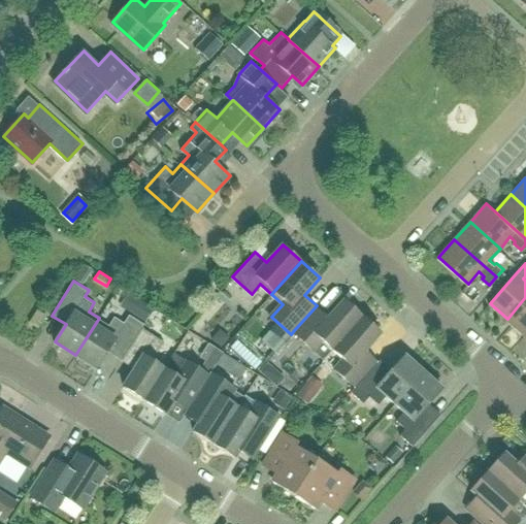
[(525,334),(525,297),(507,319),(525,334)]
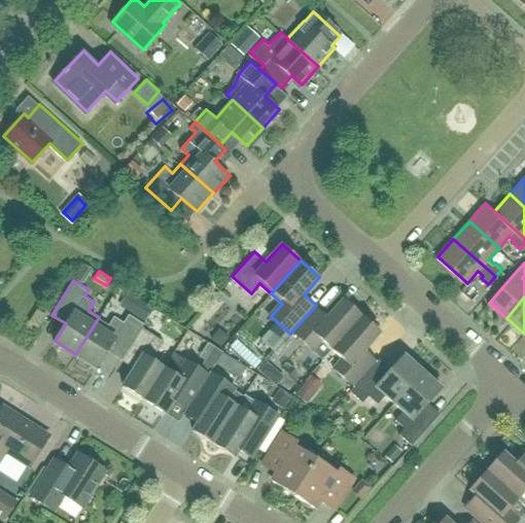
[(146,319),(154,306),(141,299),(133,311),(146,319)]
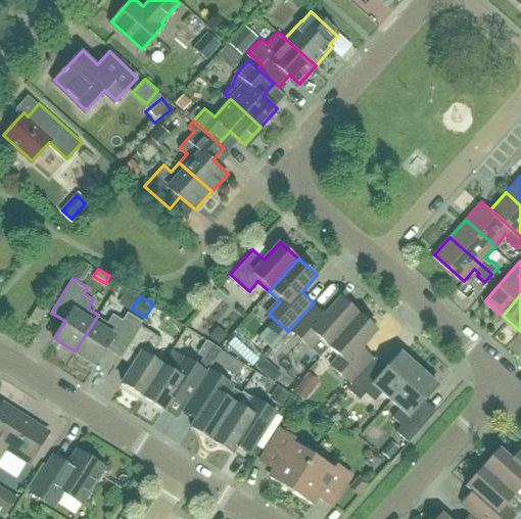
[(330,345),(360,313),(341,296),(326,314),(314,302),(291,327),(322,356),(330,344),(330,345)]
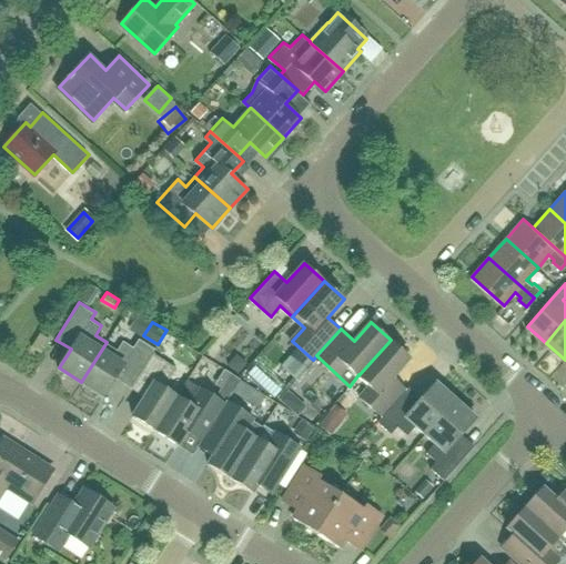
[(42,352),(51,338),(41,332),(32,345),(42,352)]
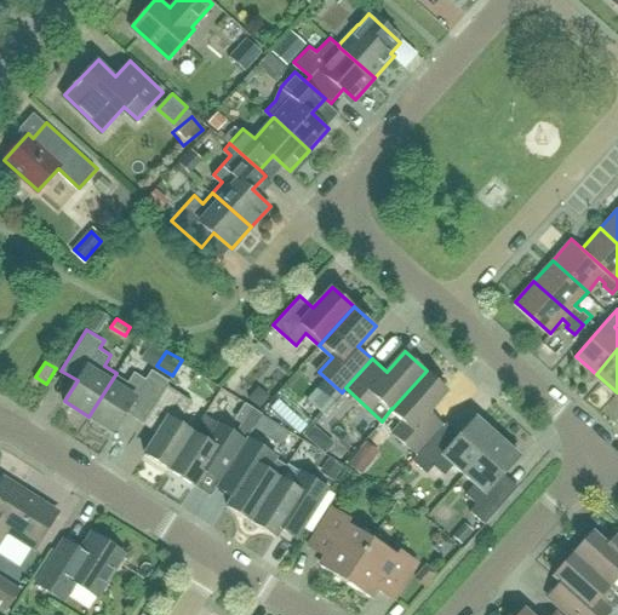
[(170,379),(153,368),(147,378),(135,371),(129,380),(116,373),(89,417),(114,432),(127,411),(143,421),(167,383),(170,379)]
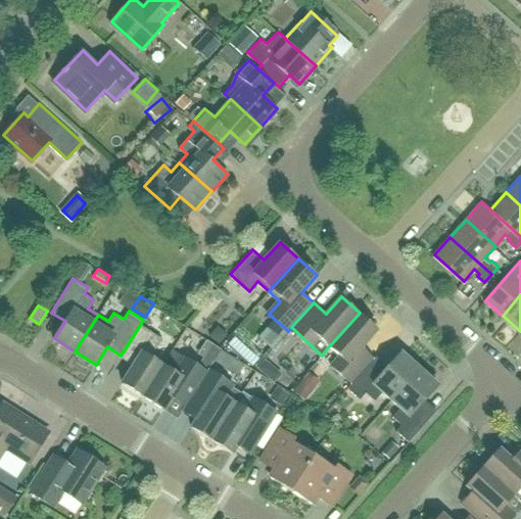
[(352,382),(374,358),(362,346),(378,329),(360,313),(330,345),(340,354),(331,364),(352,382)]
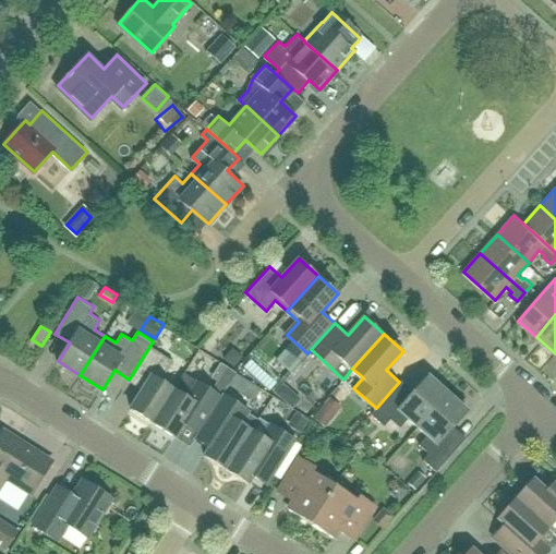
[(154,422),(178,384),(165,375),(174,360),(150,345),(129,380),(143,388),(132,408),(154,422)]
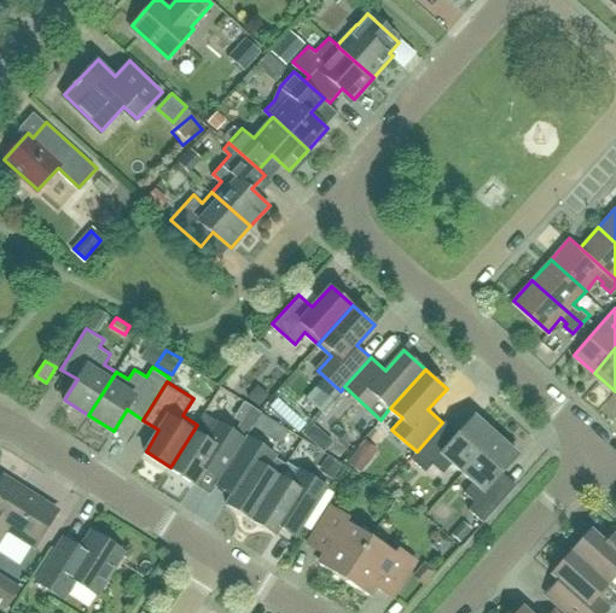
[(259,384),(249,393),(260,403),(269,393),(259,384)]
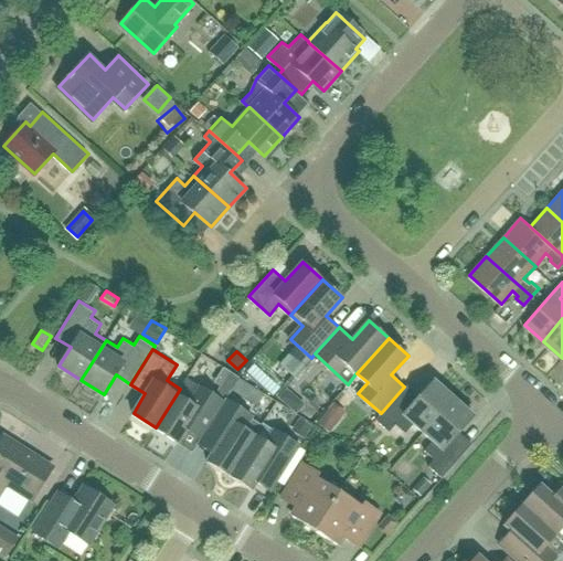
[(188,377),(180,389),(156,427),(178,441),(189,423),(204,433),(224,401),(188,377)]
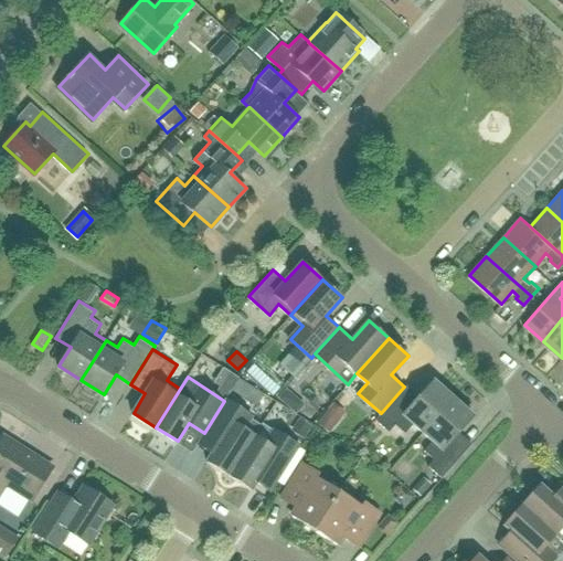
[(424,431),(455,397),(435,379),(420,395),(407,384),(404,387),(381,413),(375,419),(390,431),(395,423),(405,432),(414,422),(424,431)]
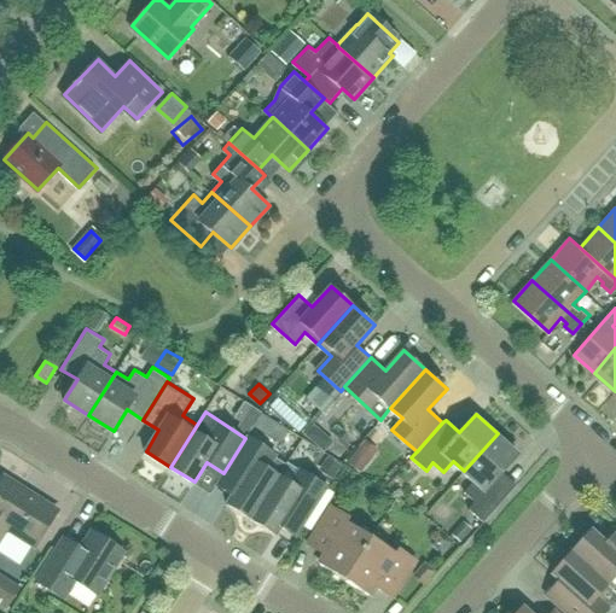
[(315,422),(307,432),(318,442),(326,431),(315,422)]
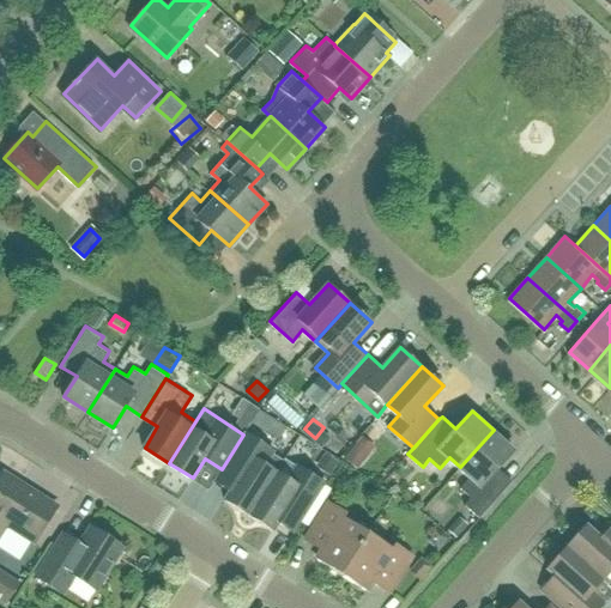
[(494,430),(460,467),(470,476),(461,486),(472,496),(466,503),(481,516),(513,480),(498,467),(514,449),(494,430)]
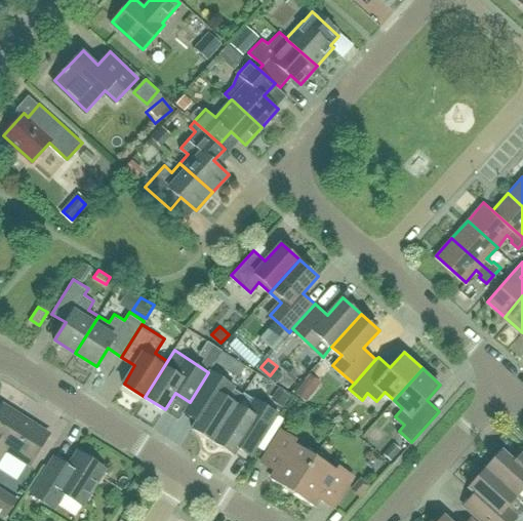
[(210,369),(208,372),(190,402),(203,410),(193,428),(213,440),(237,404),(245,392),(210,369)]
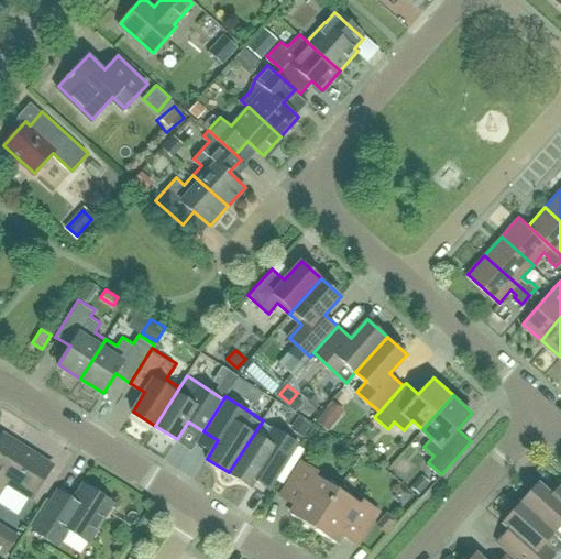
[(317,426),(329,431),(338,413),(325,408),(317,426)]
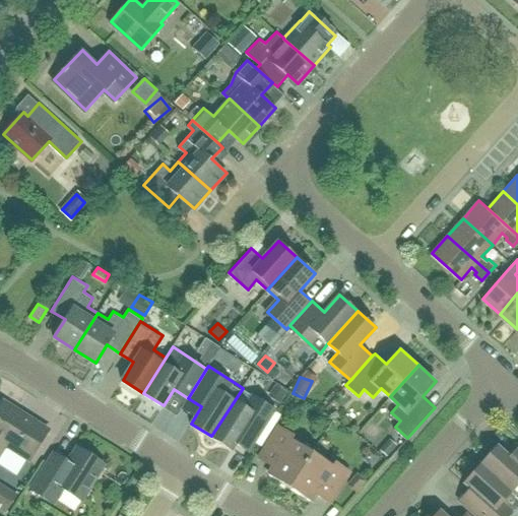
[(245,406),(235,400),(211,436),(233,449),(236,443),(250,452),(276,409),(252,394),(245,406)]
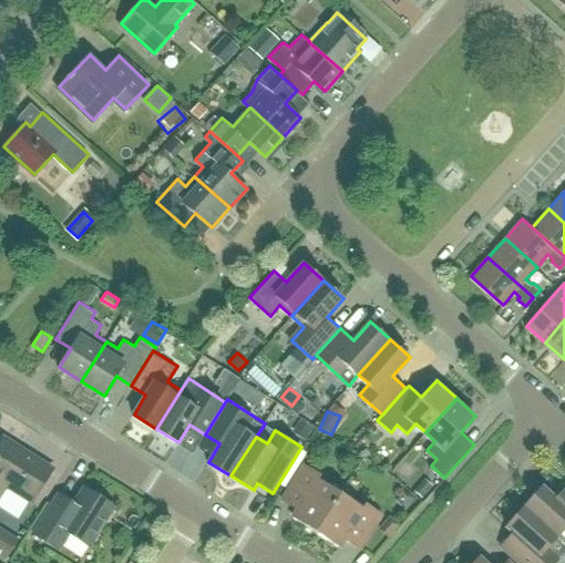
[(32,500),(53,467),(3,436),(0,441),(0,497),(8,485),(32,500)]
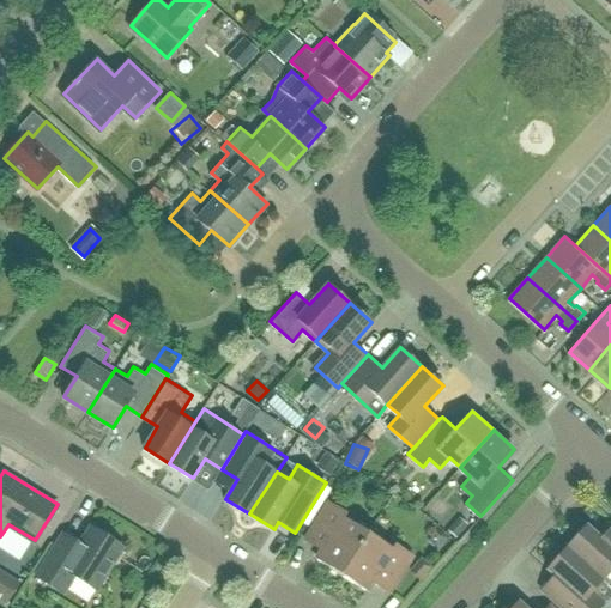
[(343,573),(368,533),(344,517),(348,512),(330,500),(306,537),(324,548),(318,557),(343,573)]
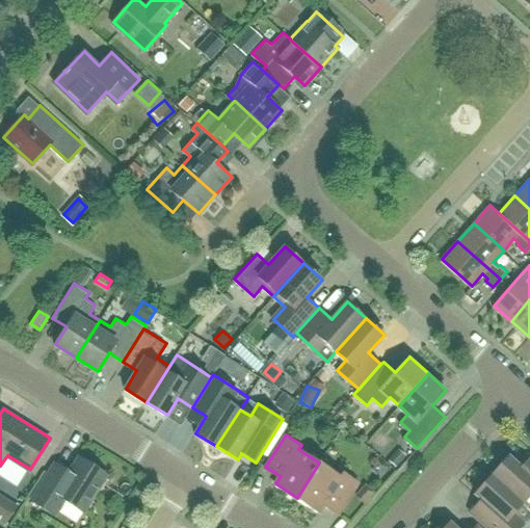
[(108,474),(79,455),(70,471),(55,462),(32,499),(56,513),(64,499),(84,511),(108,474)]
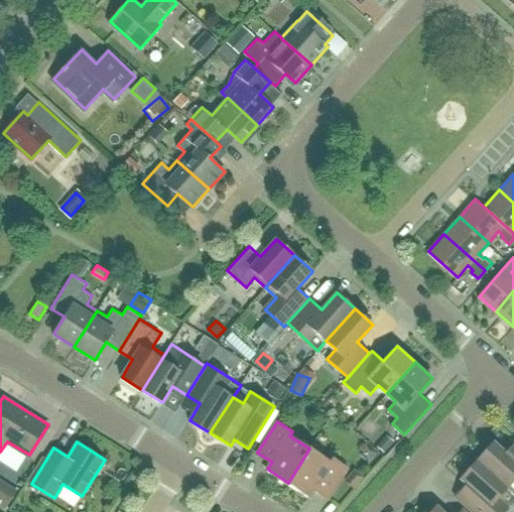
[(478,460),(513,492),(513,443),(506,453),(494,441),(478,460)]
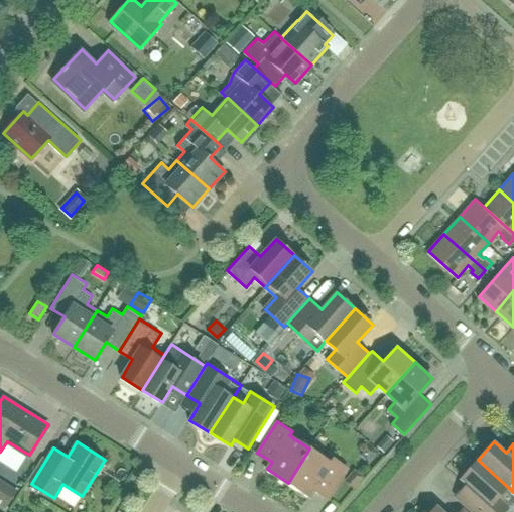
[(309,449),(288,483),(309,496),(313,489),(328,498),(348,467),(333,457),(330,461),(309,449)]
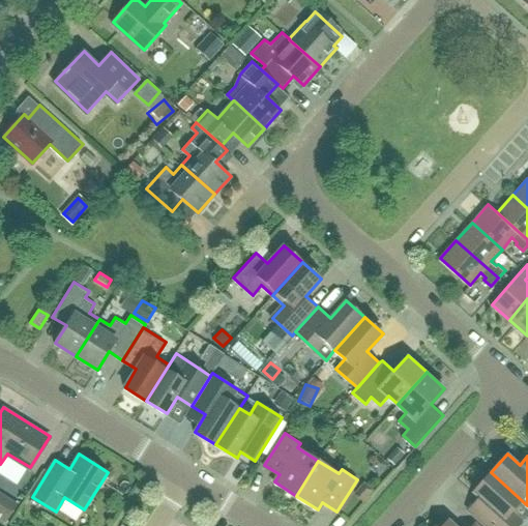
[(491,472),(474,491),(478,495),(478,499),(482,499),(485,500),(473,514),(487,525),(517,525),(524,519),(526,518),(527,516),(527,505),(491,472)]
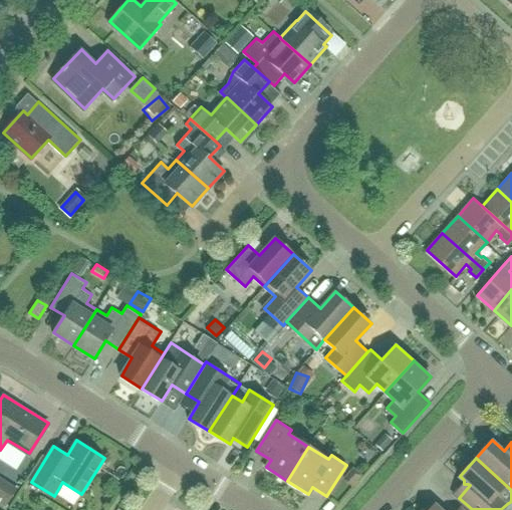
[(0,501),(7,506),(19,487),(0,474),(0,501)]
